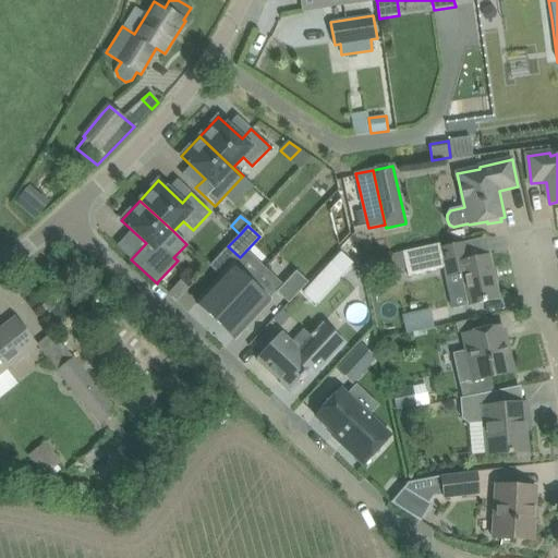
[(391,255),(389,255),(393,273),(403,270),(407,269),(408,276),(443,268),(445,278),(451,310),(471,305),(478,304),(499,299),(490,256),(470,261),(465,243),(445,249),(440,249),(440,247),(439,244),(412,250),(402,252),(391,255)]
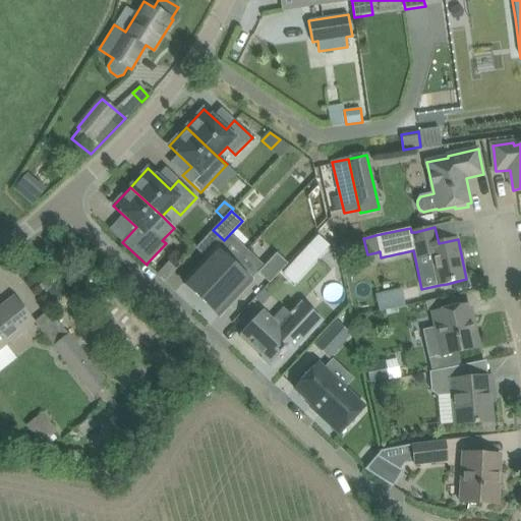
[(316,236),(298,255),(309,266),(328,247),(316,236)]
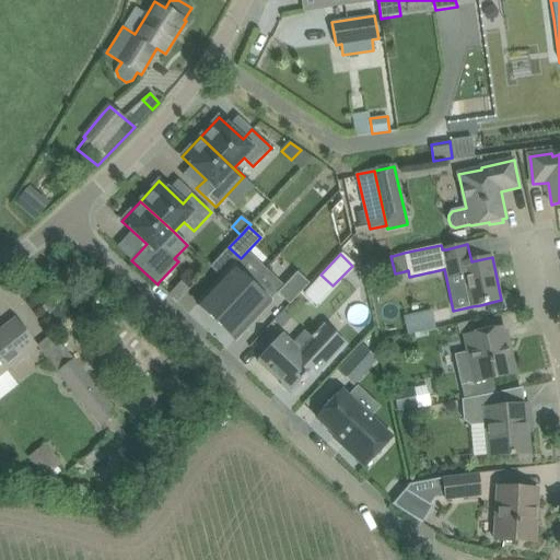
[(234,264),(197,304),(217,322),(254,281),(234,264)]
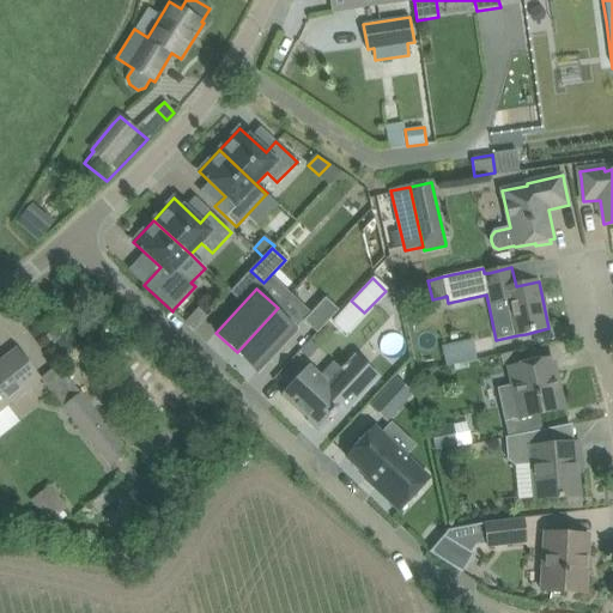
[(326,298),(304,321),(317,333),(339,310),(326,298)]
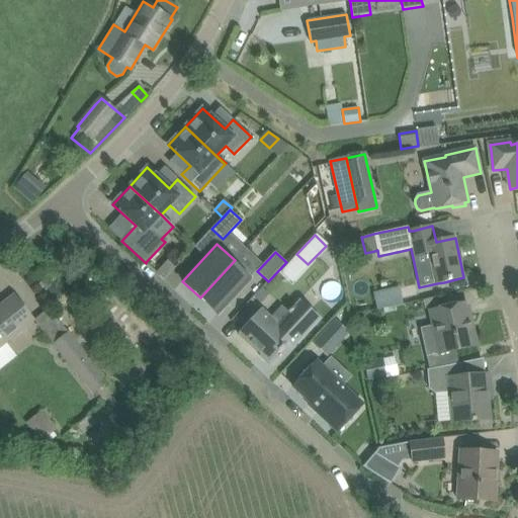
[(235,260),(200,297),(218,315),(253,277),(235,260)]
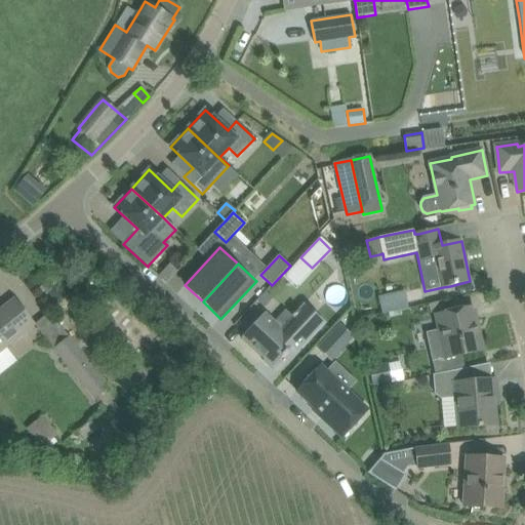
[(169,265),(158,276),(166,284),(177,272),(169,265)]
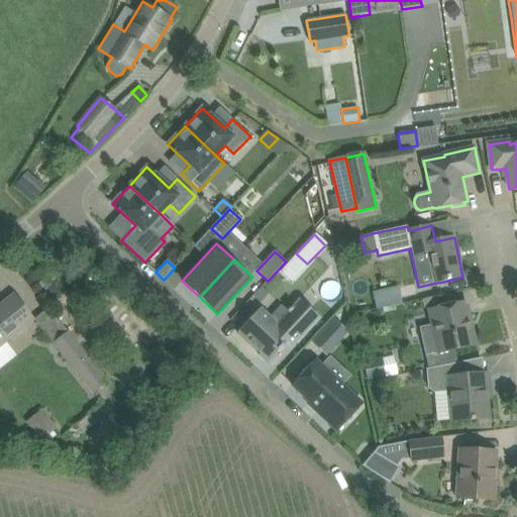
[(399,285),(372,291),(376,308),(403,302),(399,285)]
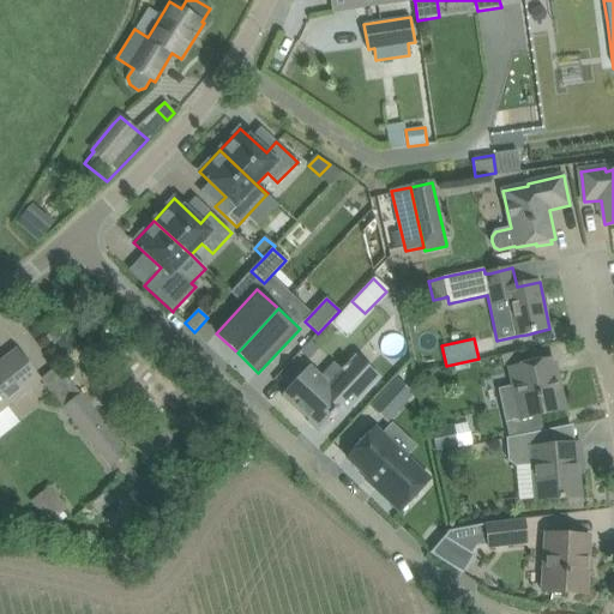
[(0,363),(0,413),(42,379),(18,349),(0,363)]
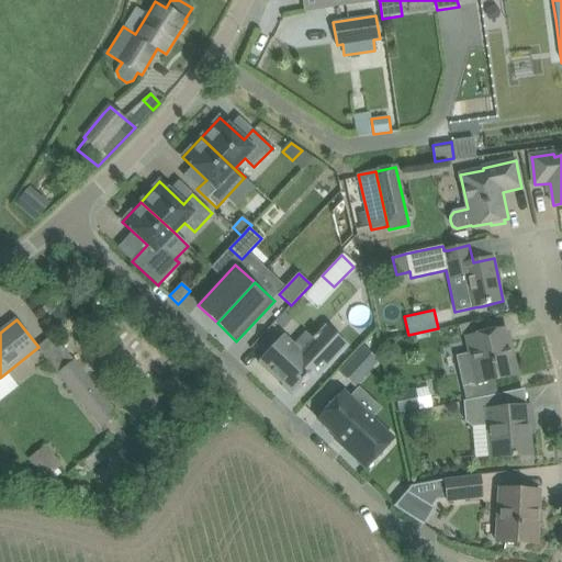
[(283,335),(258,361),(292,393),(302,382),(304,383),(308,379),(306,377),(312,372),(318,378),(347,347),(325,326),(313,339),(306,334),(295,345),(283,335)]
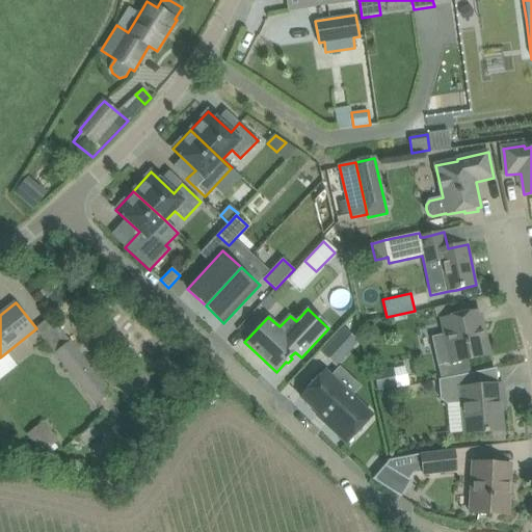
[(446,335),(432,338),(439,368),(452,365),(470,361),(489,356),(480,312),(459,316),(443,319),(446,335)]
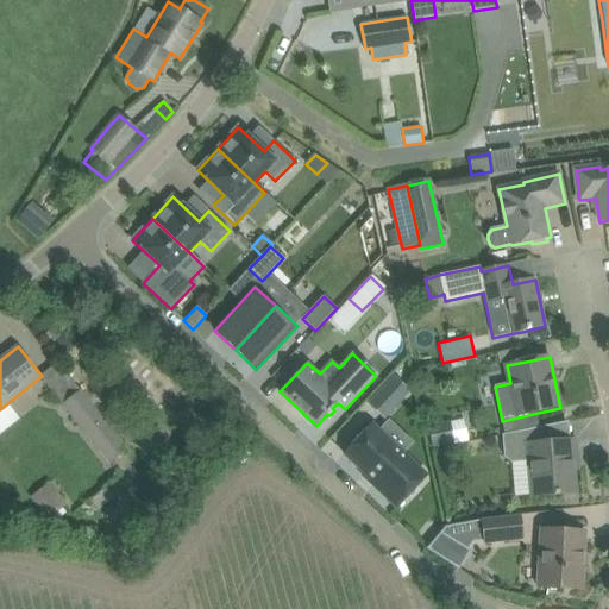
[(395,377),(385,388),(396,397),(406,387),(395,377)]
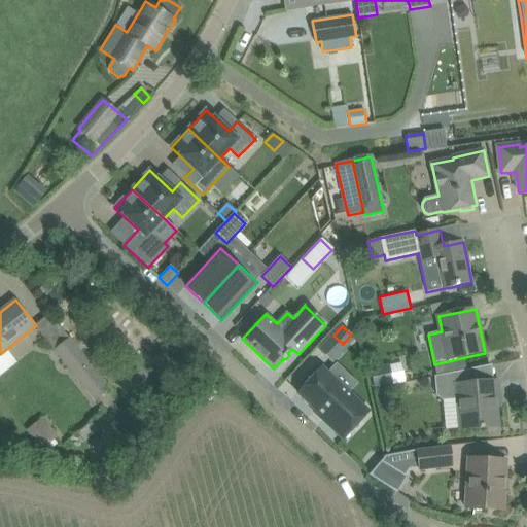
[(54,350),(95,401),(111,389),(70,337),(54,350)]
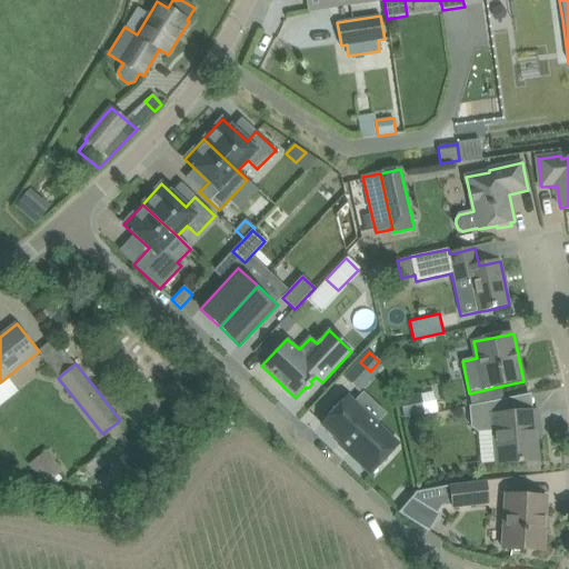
[(421,395),(400,399),(405,418),(425,413),(421,395)]
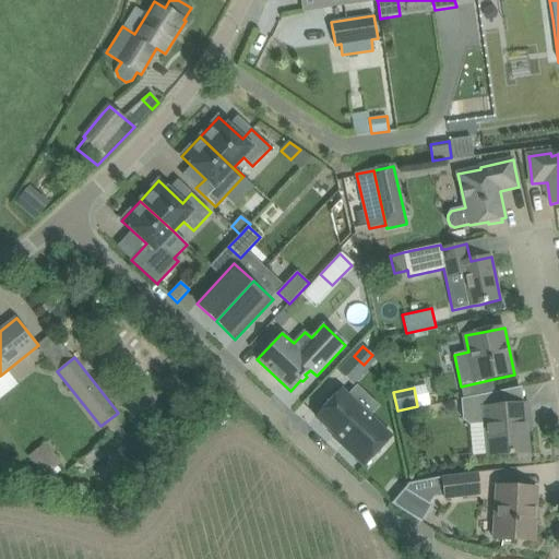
[(314,408),(319,413),(316,417),(344,443),(342,445),(364,466),(392,437),(341,390),(337,393),(333,389),(314,408)]
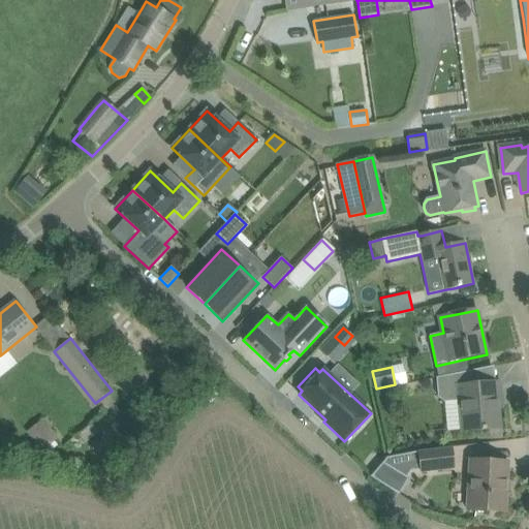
[(478,369),(436,377),(438,397),(444,402),(461,401),(463,432),(479,431),(500,429),(498,402),(502,402),(500,382),(479,384),(478,369)]
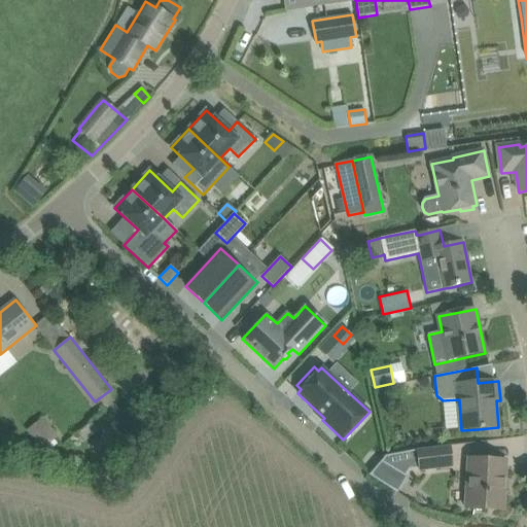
[(59,437),(46,422),(30,436),(41,451),(59,437)]
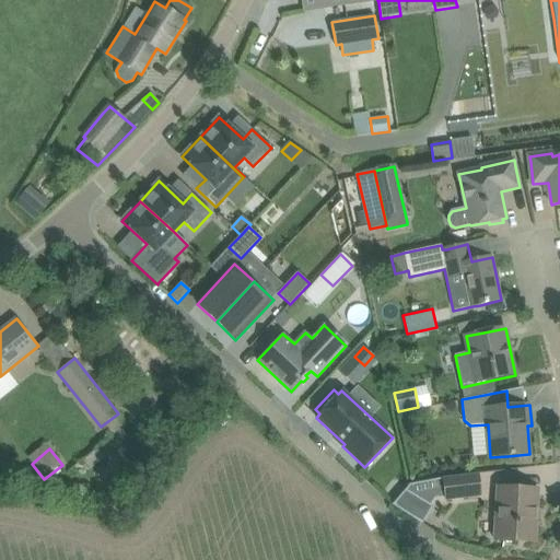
[(452,477),(443,478),(445,496),(445,500),(480,494),(478,474),(452,477)]
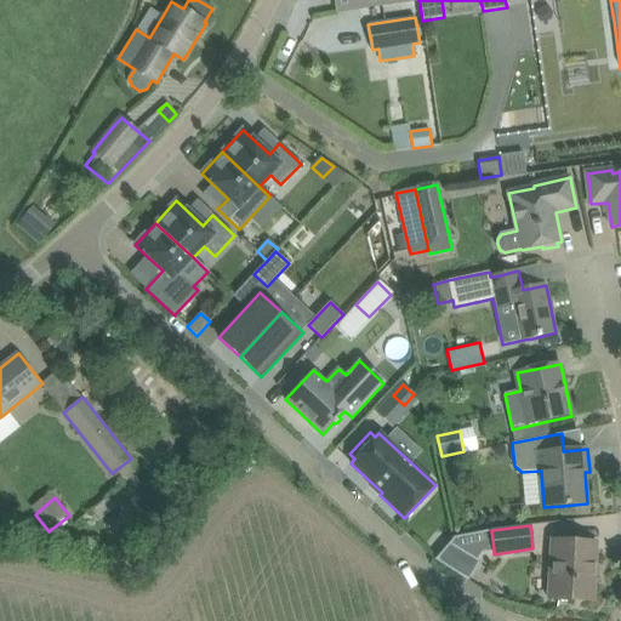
[(494,550),(491,530),(489,530),(453,537),(453,540),(434,560),(468,581),(468,579),(466,577),(474,562),(477,563),(477,562),(476,560),(480,552),(494,550)]
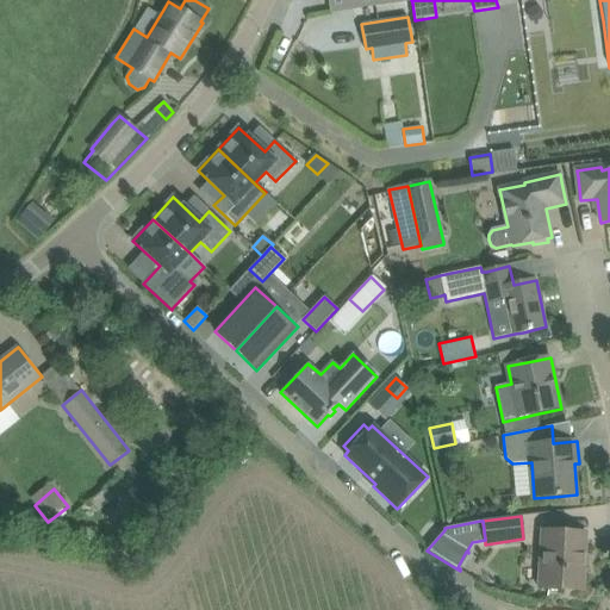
[(543,530),(541,551),(539,587),(584,590),(587,534),(543,530)]
